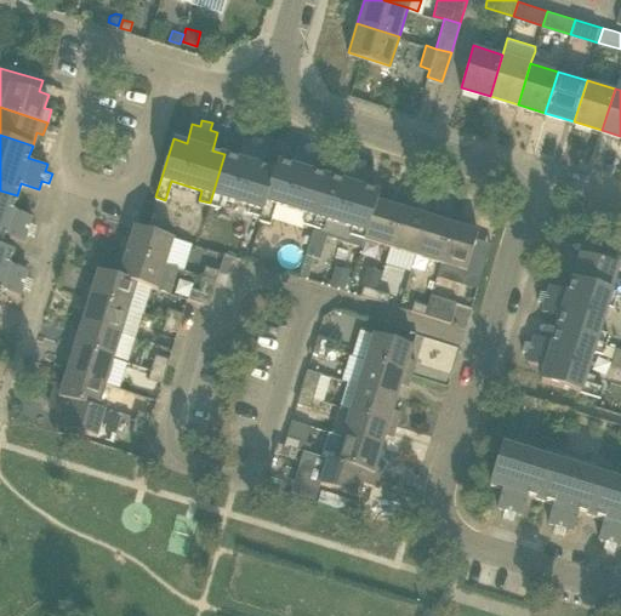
[(237,158),(224,154),(210,203),(218,206),(222,197),(263,209),(278,160),(274,170),(262,166),(268,148),(261,146),(262,138),(252,135),(250,142),(243,140),(237,158)]
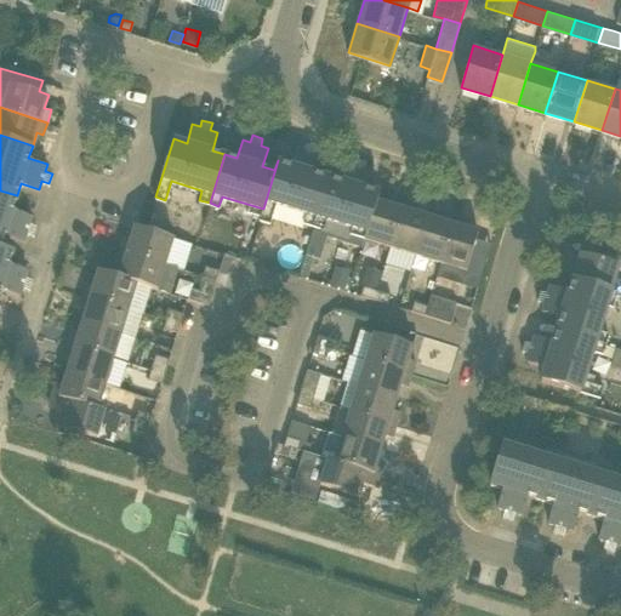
[(278,160),(263,209),(260,218),(272,222),(277,204),(307,212),(305,222),(314,224),(329,176),(315,172),(322,154),(314,152),(315,144),(306,141),(303,148),(296,146),(290,165),(278,160)]
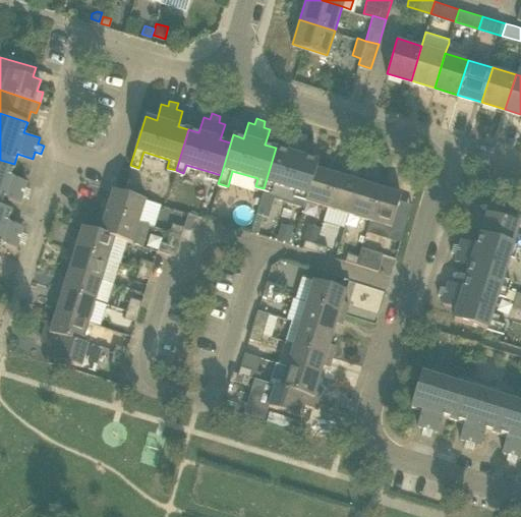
[(304,204),(306,199),(317,161),(307,158),(312,141),(305,140),(307,134),(299,131),(297,137),(291,135),(286,151),(276,148),(264,188),(272,193),(304,204)]
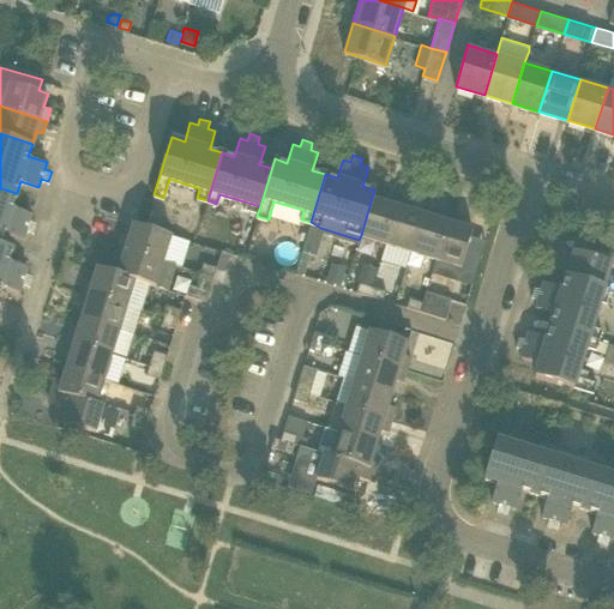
[(0,242),(1,243),(5,231),(24,236),(25,229),(32,231),(36,222),(29,219),(31,212),(13,206),(17,193),(0,188),(0,242)]
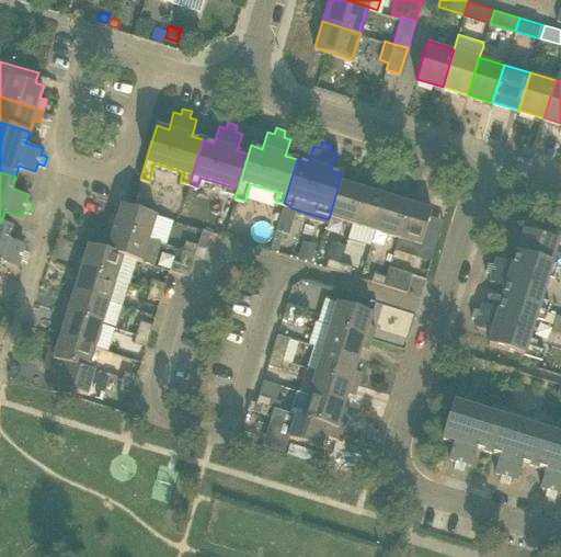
[(342,173),(330,215),(353,222),(365,180),(354,177),(352,183),(341,180),(342,173)]
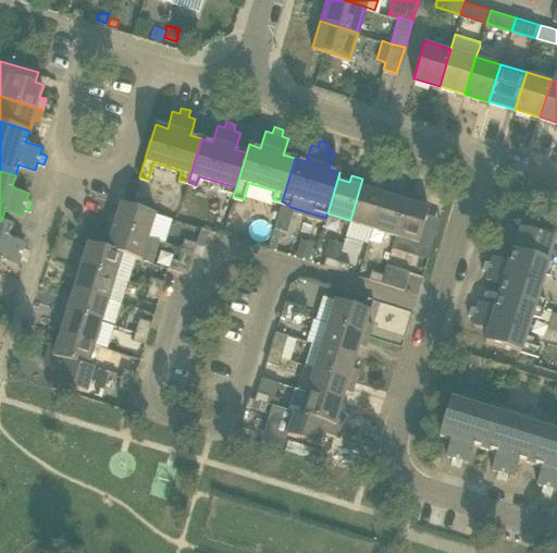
[(362,179),(350,220),(346,234),(369,242),(373,226),(383,193),(372,188),(373,183),(362,179)]
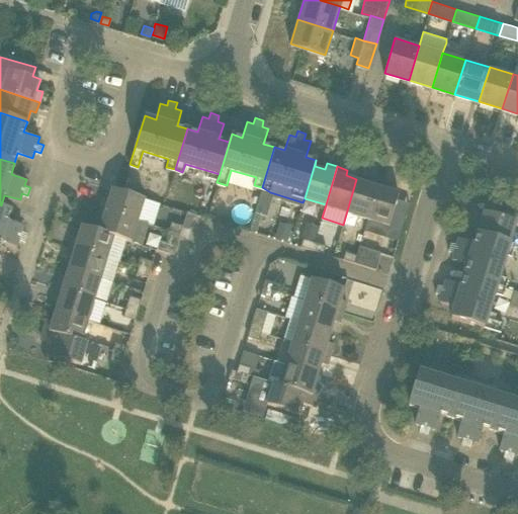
[(347,210),(367,218),(379,179),(368,176),(366,182),(356,179),(347,210)]
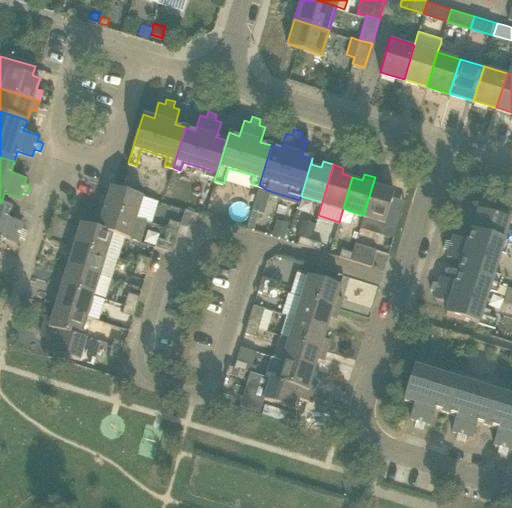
[(363,215),(385,221),(394,189),(383,186),(385,180),(375,177),(363,215)]
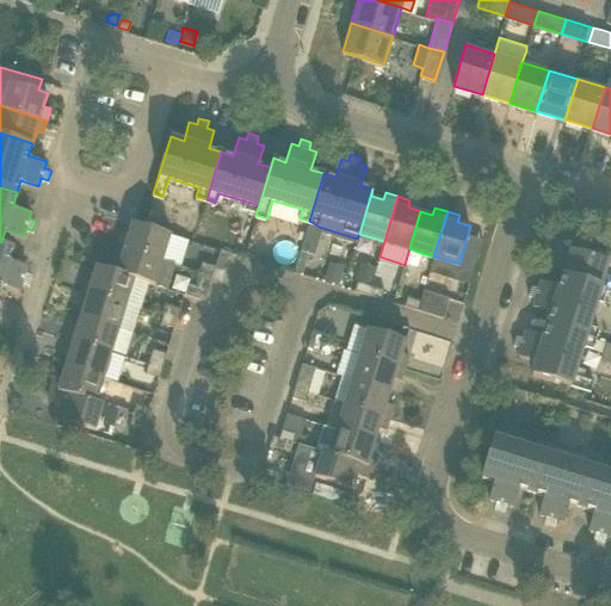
[(171,232),(133,220),(129,233),(122,230),(118,243),(164,257),(171,232)]
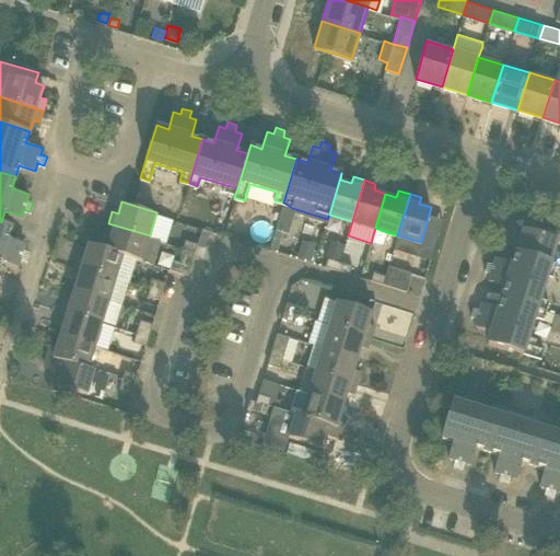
[(0,263),(1,259),(18,265),(20,258),(26,259),(30,251),(23,248),(25,242),(8,238),(12,226),(1,222),(0,221),(0,263)]
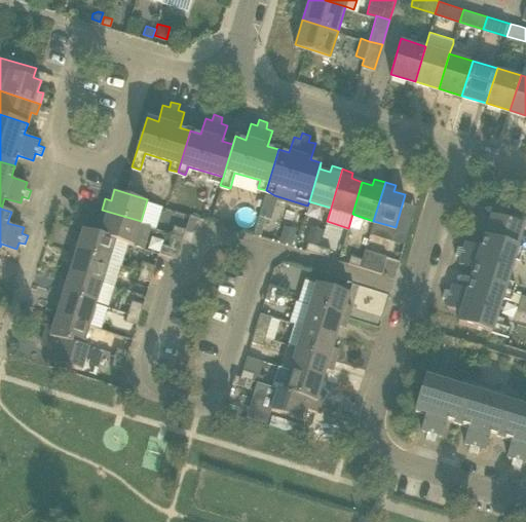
[(117,237),(134,244),(144,246),(151,224),(141,221),(102,210),(99,220),(104,222),(101,232),(117,237)]
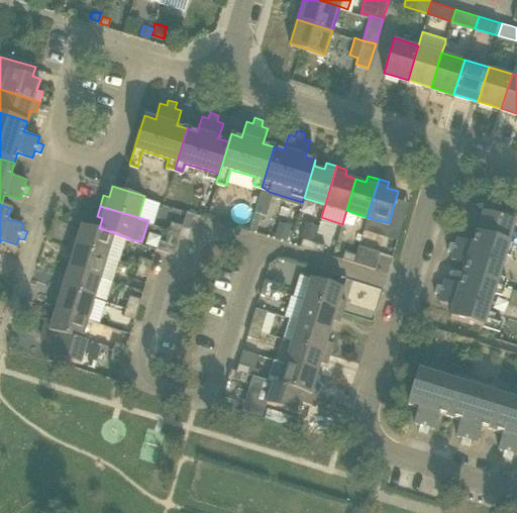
[(515,219),(505,216),(478,207),(475,218),(480,220),(477,230),(509,240),(509,239),(515,219)]
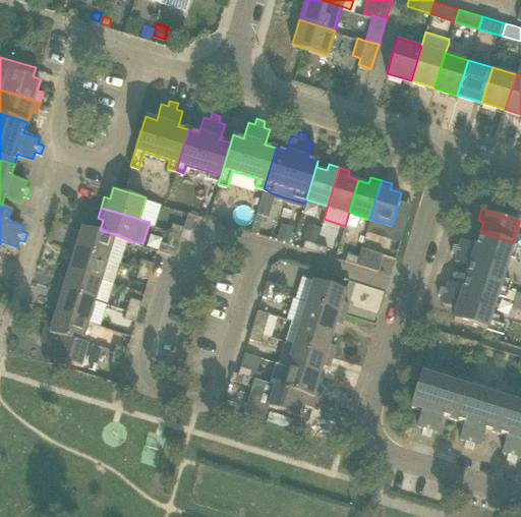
[(290,240),(294,224),(282,221),(277,237),(290,240)]
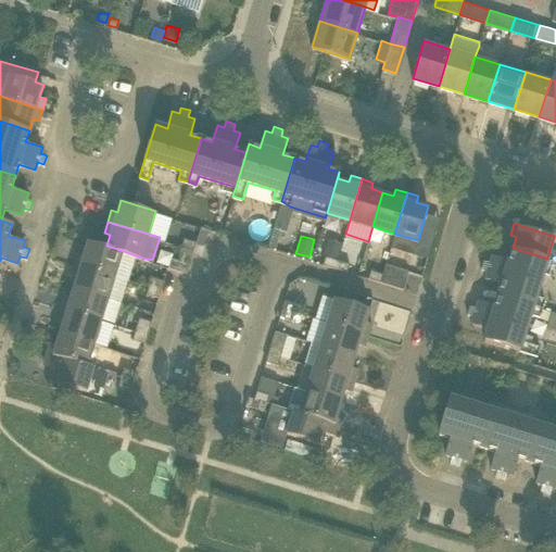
[(193,249),(197,240),(185,237),(182,246),(193,249)]
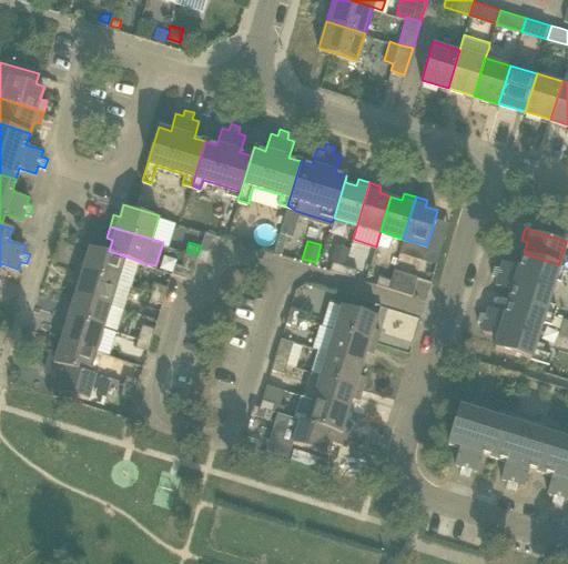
[(345,263),(351,247),(336,242),(331,259),(345,263)]
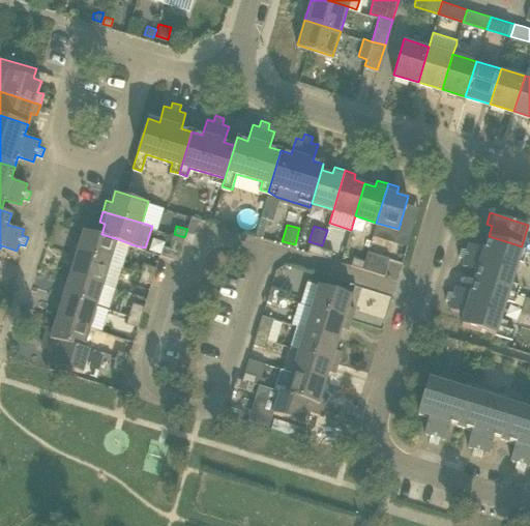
[(111,261),(118,239),(101,234),(84,229),(81,240),(75,238),(71,249),(111,261)]
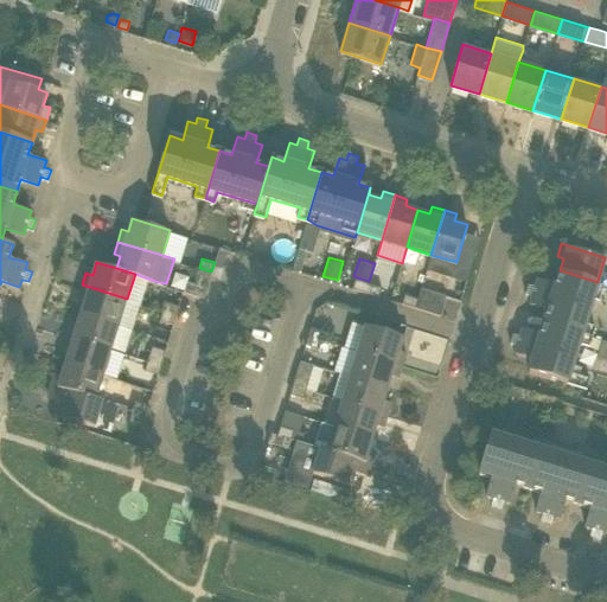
[(196,276),(209,280),(211,271),(199,268),(196,276)]
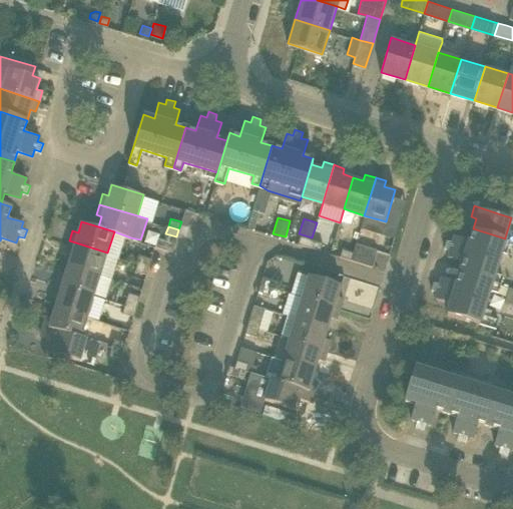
[(511,239),(505,237),(505,238),(473,228),(470,239),(455,234),(453,240),(447,239),(444,247),(450,249),(448,256),(463,261),(460,271),(500,284),(503,276),(494,273),(501,250),(507,252),(511,239)]
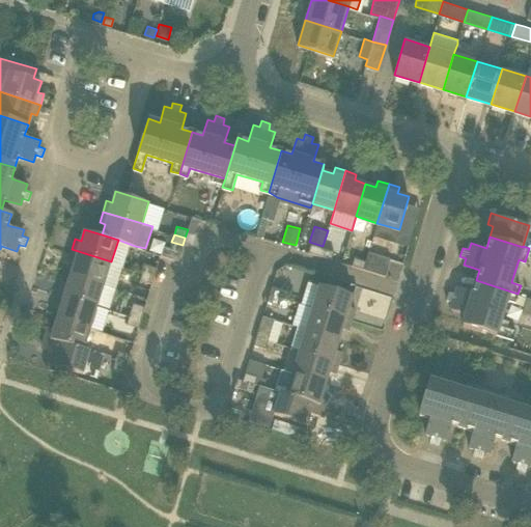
[(309,242),(308,251),(320,254),(323,246),(309,242)]
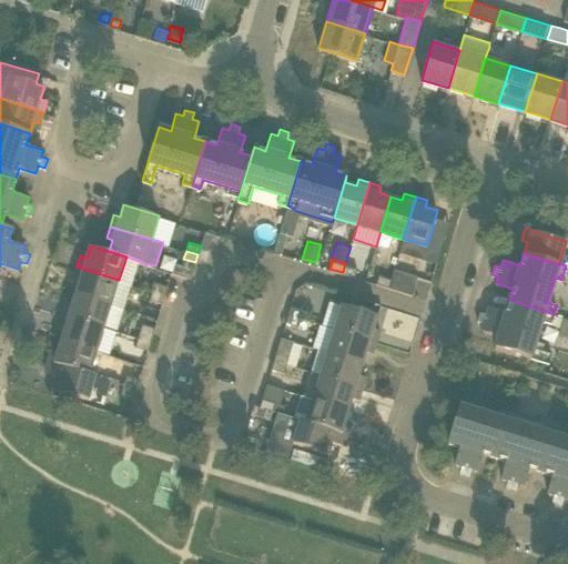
[(176,261),(173,271),(192,277),(194,267),(176,261)]
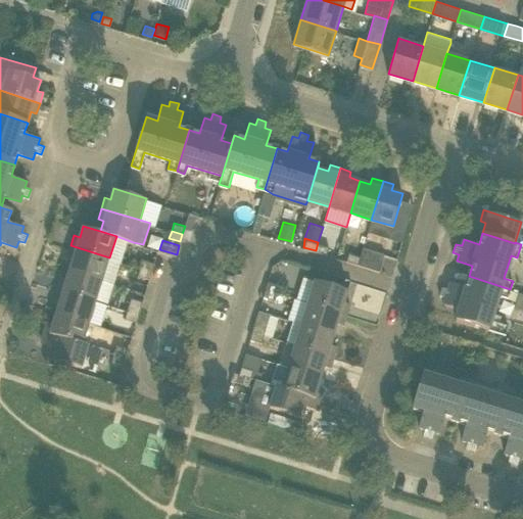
[(316,250),(327,253),(329,246),(318,242),(316,250)]
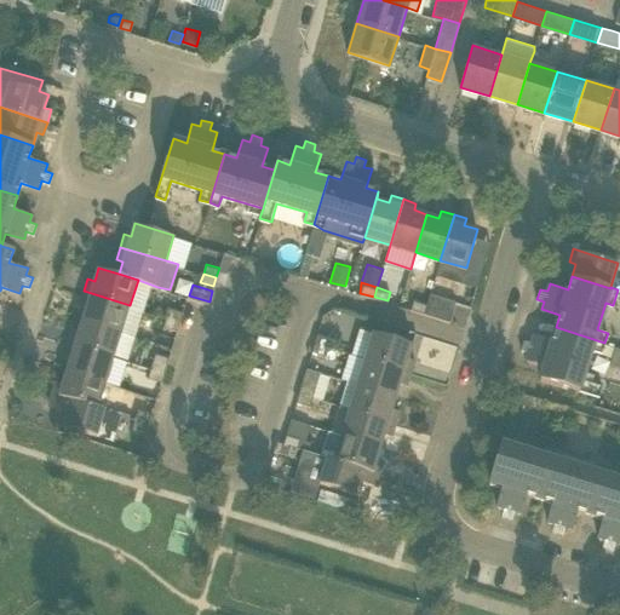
[(82,319),(122,331),(130,305),(84,291),(79,304),(86,305),(82,319)]
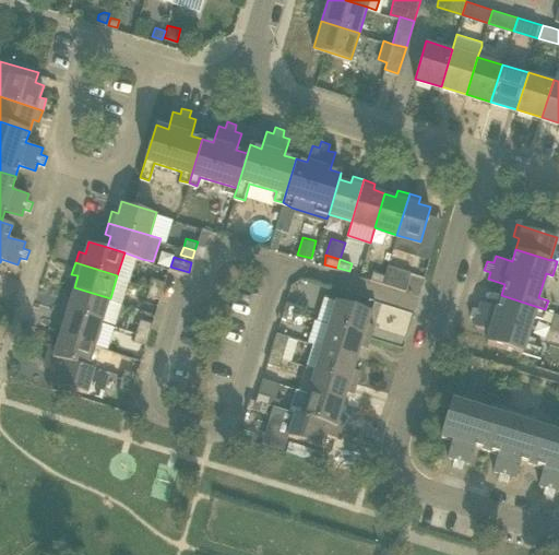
[(382,282),(406,288),(412,270),(389,262),(384,273),(382,282)]
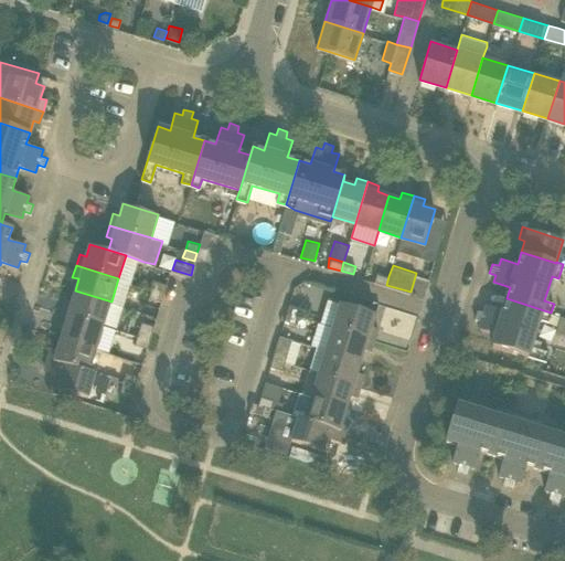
[(388,276),(376,273),(374,281),(386,285),(388,276)]
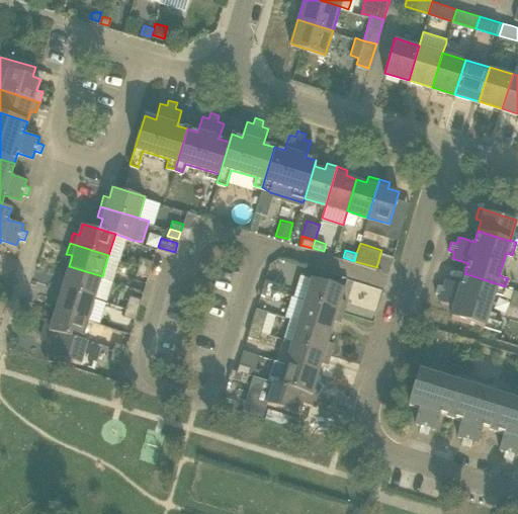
[(153,260),(141,257),(139,263),(151,267),(153,260)]
